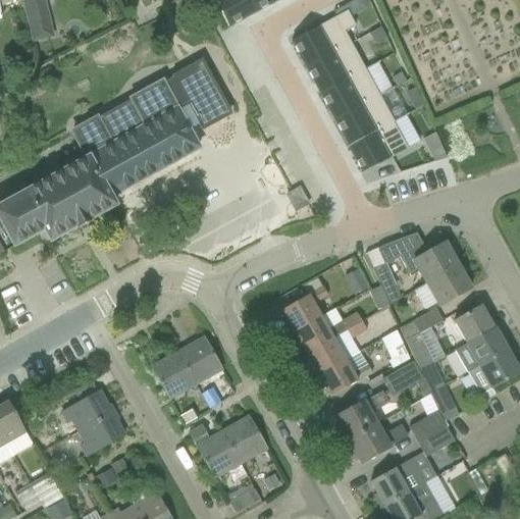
[(36,39),(53,35),(45,0),(26,0),(36,39)]
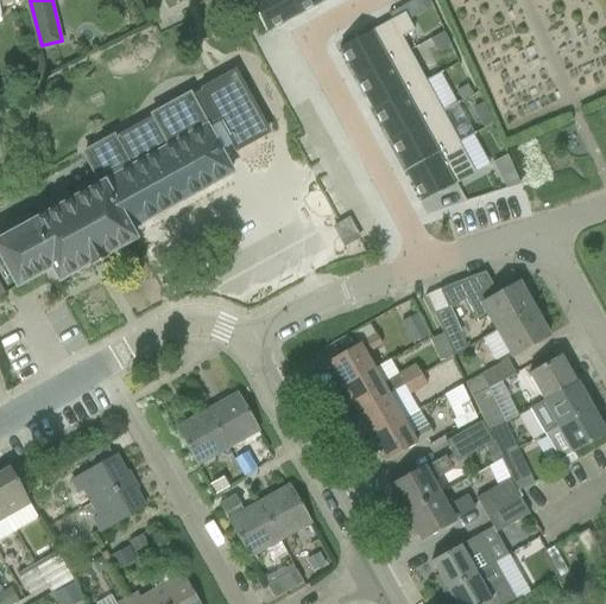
[(300,12),(292,0),(252,0),(267,29),(300,12)]
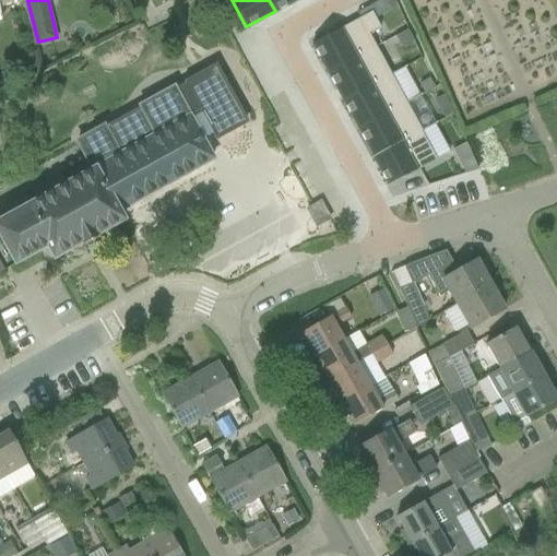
[(269,0),(275,11),(295,0),(269,0)]
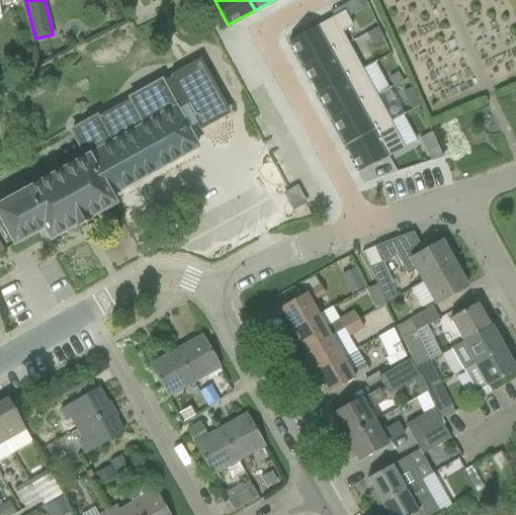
[(306,66),(350,41),(344,30),(354,24),(346,9),(314,26),(313,24),(304,28),(305,31),(291,39),(306,66)]
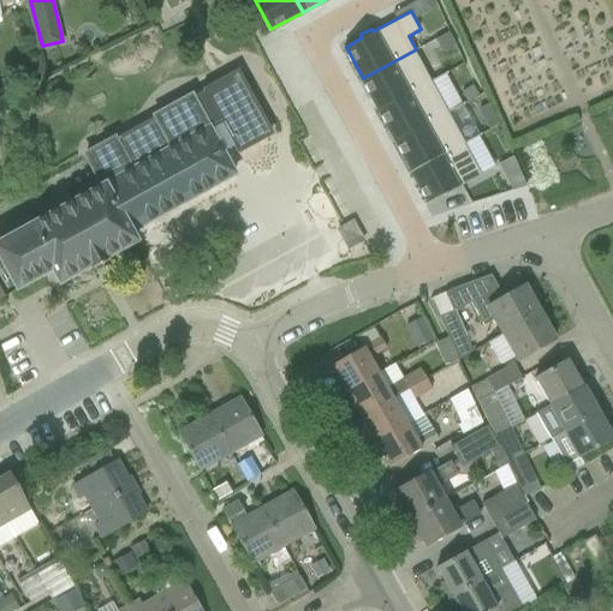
[(457,43),(450,30),(438,37),(445,51),(457,43)]
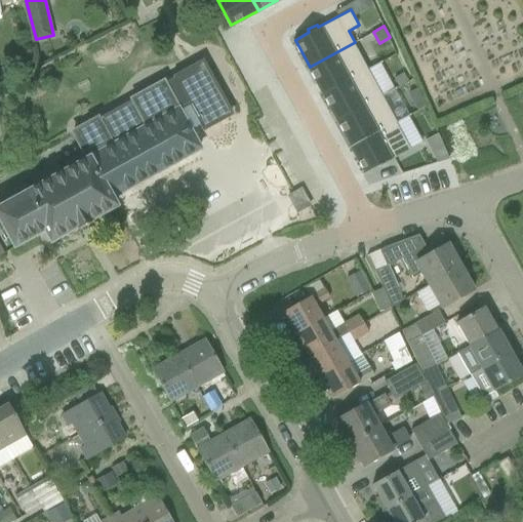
[(253,40),(242,45),(262,92),(274,87),(253,40)]
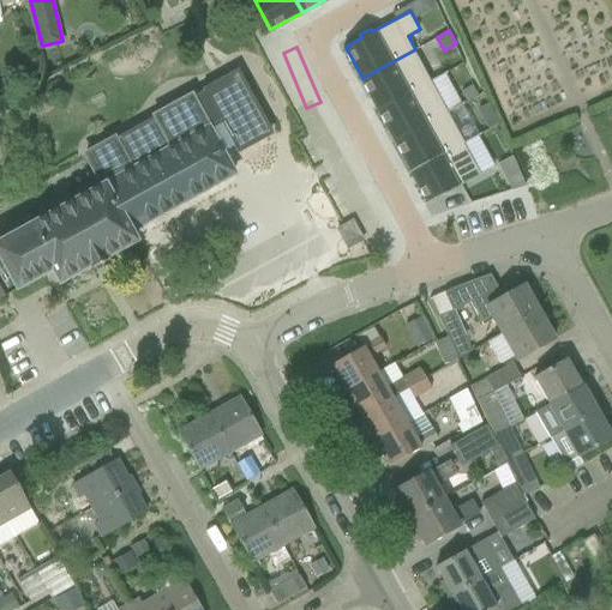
[(415,49),(363,78),(379,109),(432,80),(415,49)]
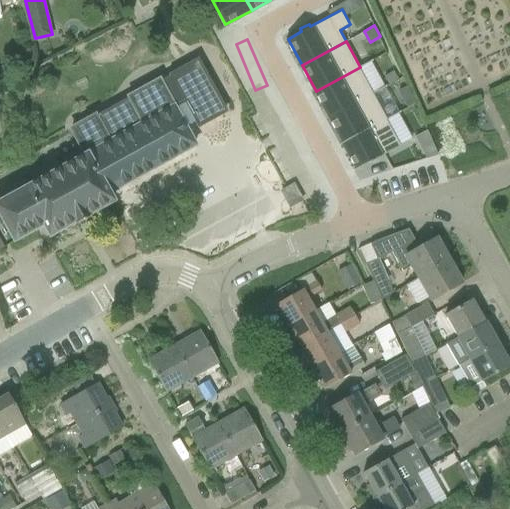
[(96,114),(74,126),(110,191),(197,144),(186,125),(196,120),(199,127),(229,111),(199,57),(170,73),(170,74),(161,80),(161,79),(130,96),(131,98),(98,116),(96,114)]
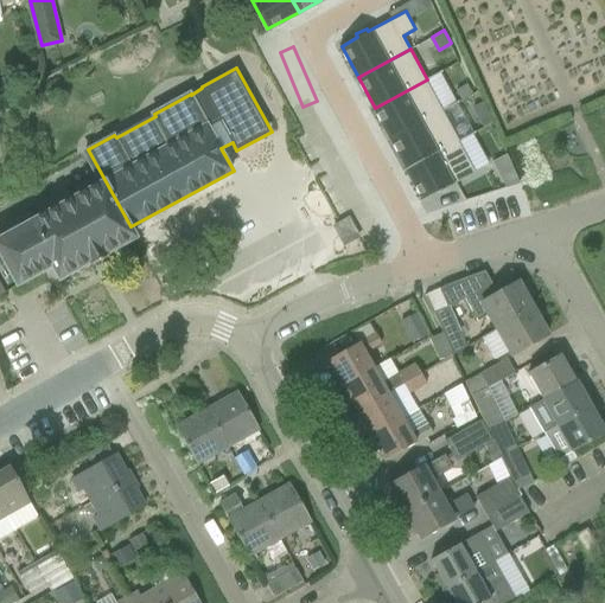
[(375,108),(392,138),(444,109),(427,79),(375,108)]
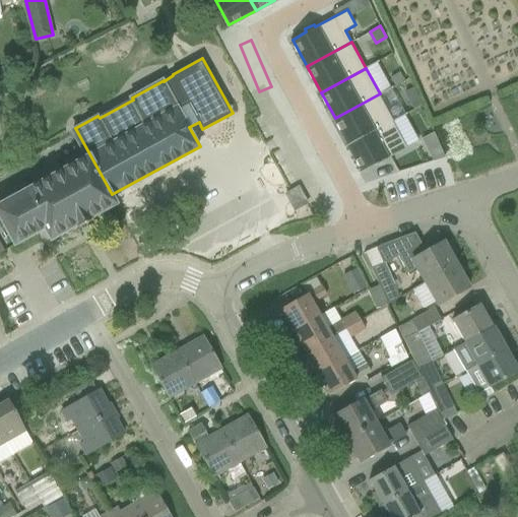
[(396,84),(405,78),(401,71),(391,76),(396,84)]
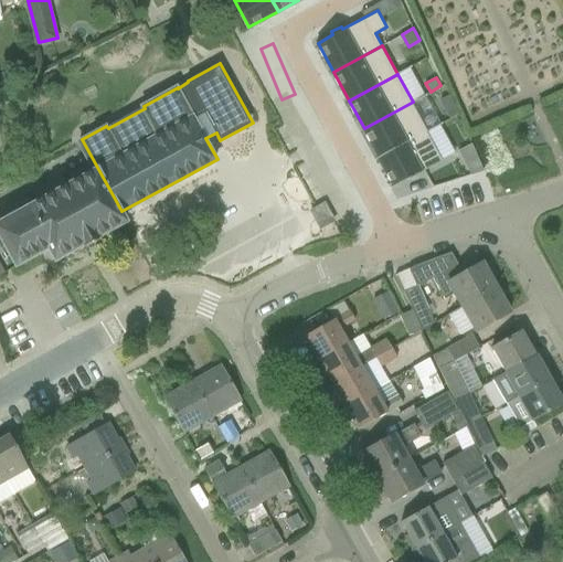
[(459,113),(454,101),(447,104),(446,108),(450,117),(459,113)]
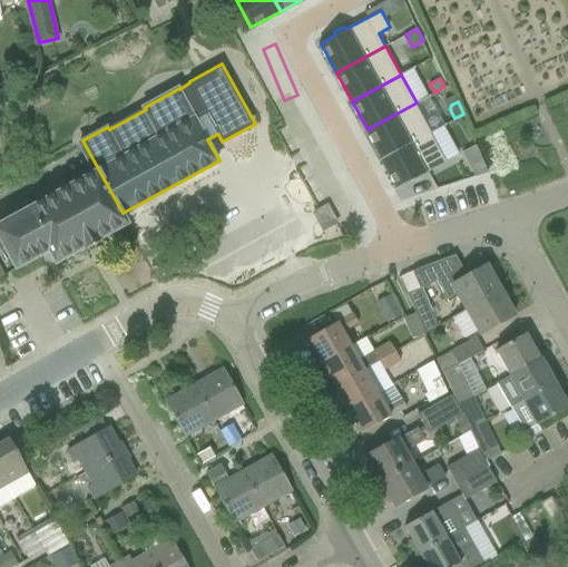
[(432,132),(417,103),(368,129),(382,157),(381,158),(381,159),(432,132)]
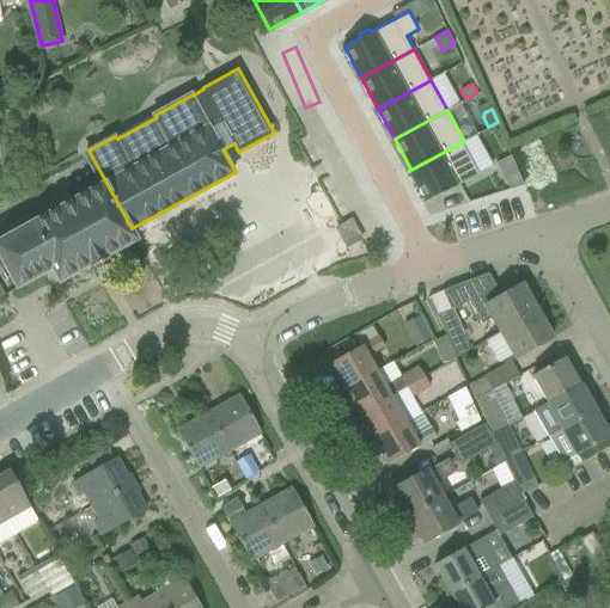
[(464,142),(464,141),(409,171),(410,171),(427,201),(426,201),(426,202),(427,202),(480,173),(463,142),(464,142)]
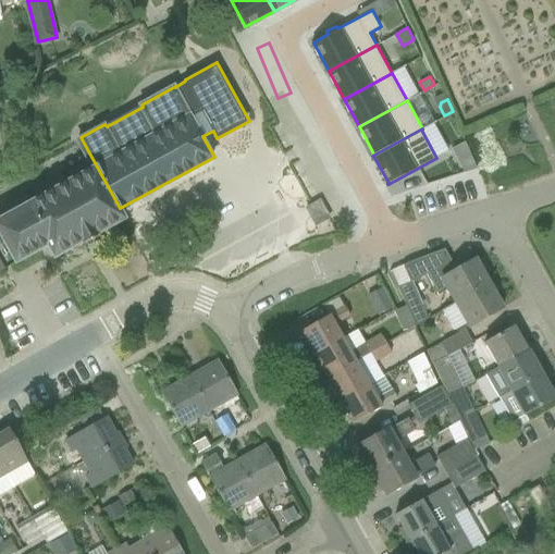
[(124,218),(124,217),(120,208),(81,137),(79,138),(95,167),(0,219),(0,231),(16,261),(47,243),(56,256),(83,241),(84,243),(99,235),(98,232),(124,218)]
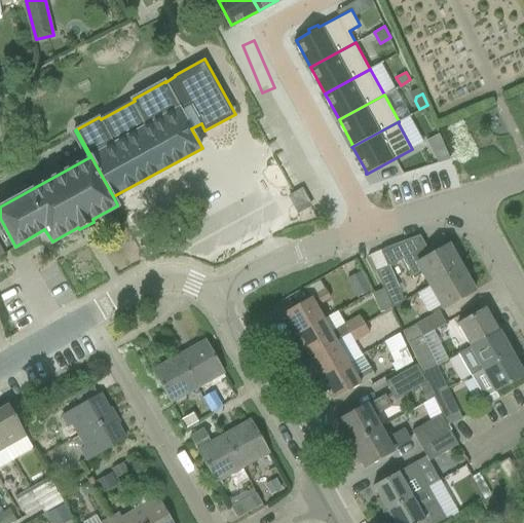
[(434,151),(439,161),(451,158),(445,145),(434,151)]
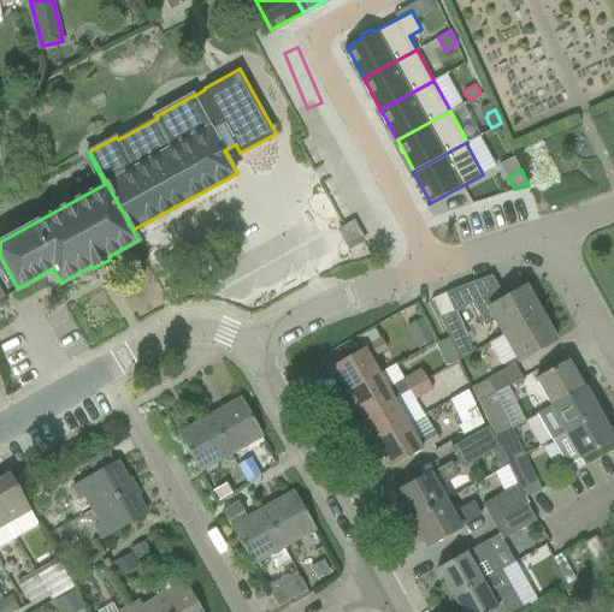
[(355,218),(346,224),(338,227),(350,249),(367,239),(355,218)]
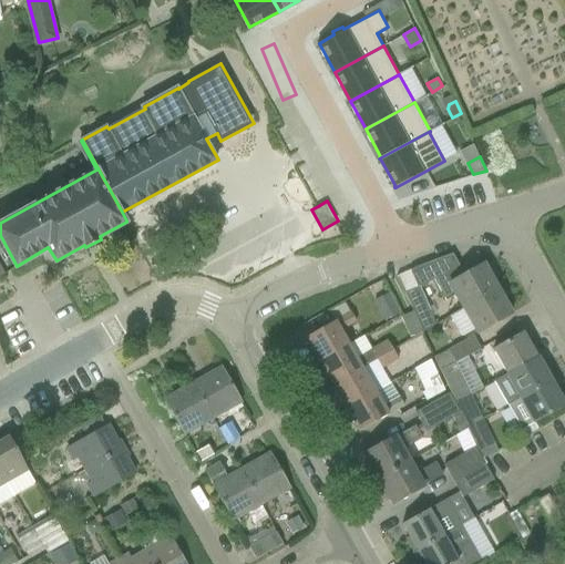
[(454,252),(427,262),(411,268),(420,285),(435,278),(448,299),(452,296),(460,309),(500,286),(495,279),(497,278),(500,275),(499,272),(493,263),(491,260),(488,262),(461,272),(454,252)]
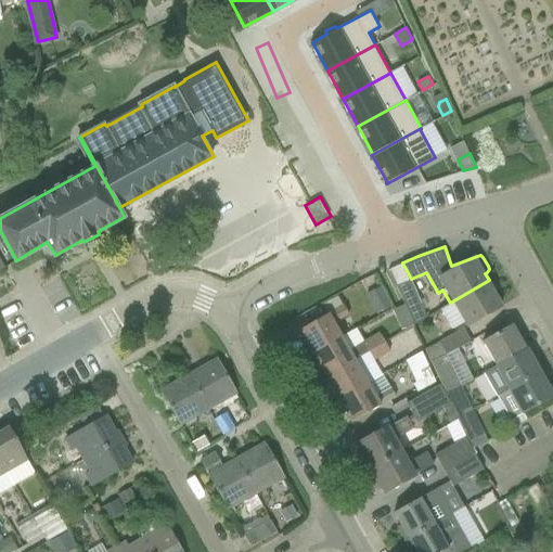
[(429,315),(411,279),(398,285),(416,322),(429,315)]
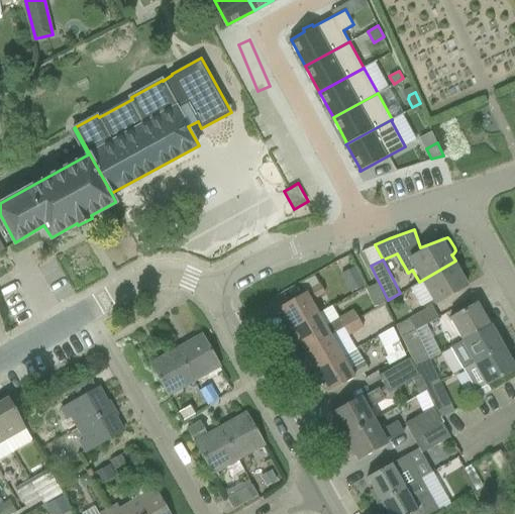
[(468,284),(455,261),(412,286),(422,305),(434,298),(436,302),(468,284)]
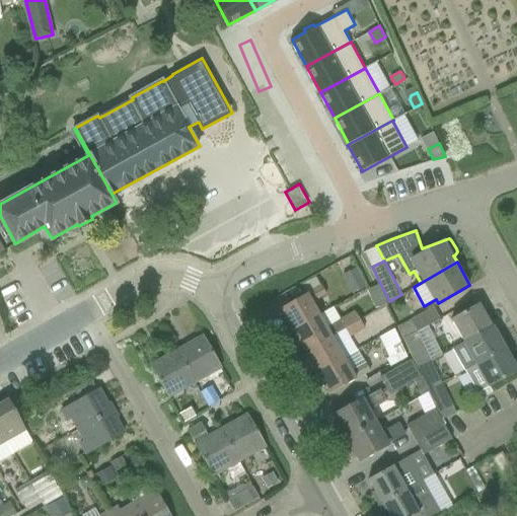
[(358,267),(344,273),(354,292),(367,285),(358,267)]
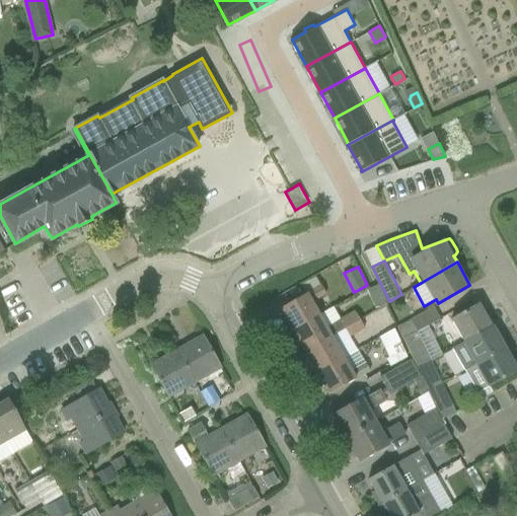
[(319,313),(320,313),(313,300),(327,292),(322,284),(282,307),(294,328),(319,313)]
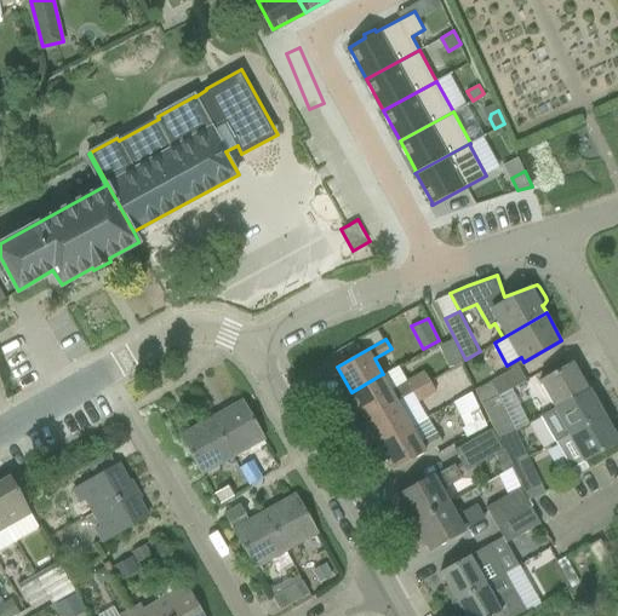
[(556,406),(589,387),(573,361),(542,379),(556,406)]
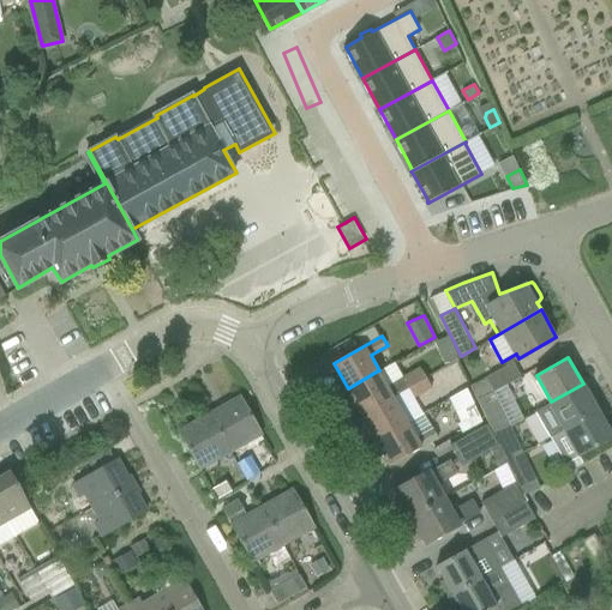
[(493,390),(507,384),(522,375),(514,361),(472,385),(478,398),(493,390)]
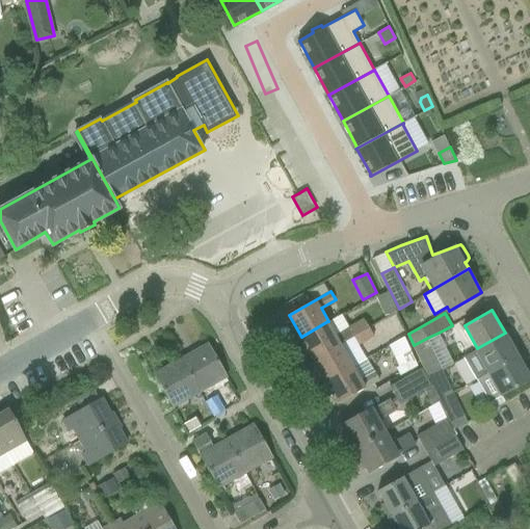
[(350,326),(349,325),(335,334),(327,321),(301,337),(314,359),(341,343),(354,335),(370,326),(366,318),(350,326)]
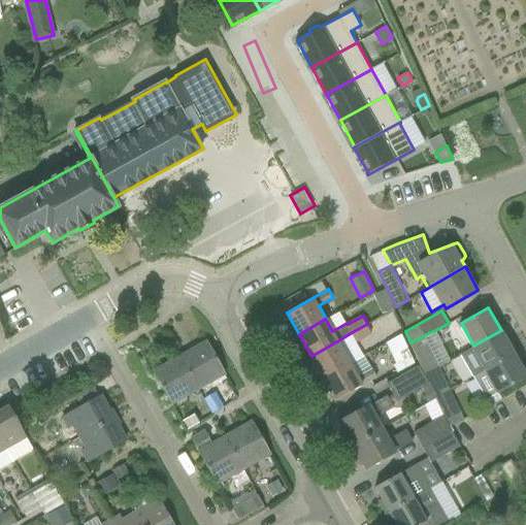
[(372,332),(367,324),(352,332),(356,340),(372,332)]
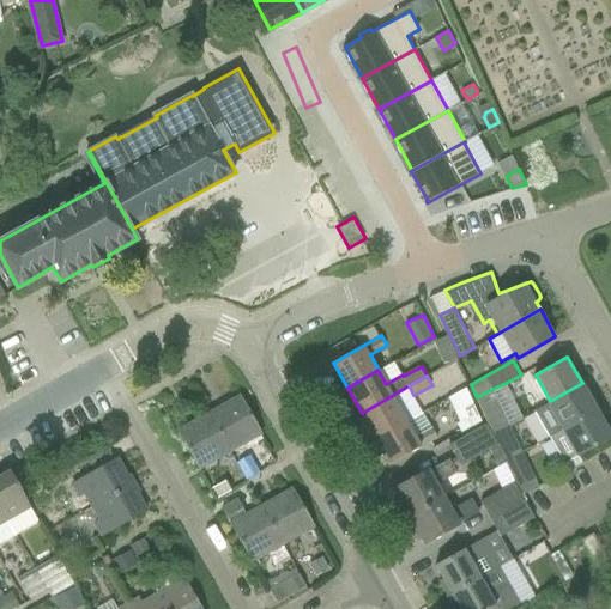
[(582,383),(550,401),(550,402),(536,409),(551,436),(597,409),(582,383)]
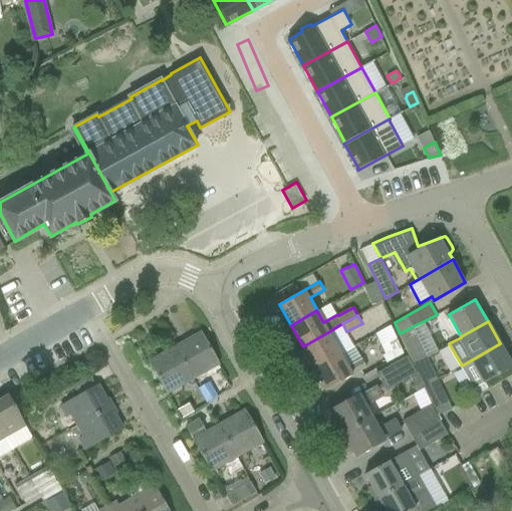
[(392,323),(376,331),(386,352),(384,353),(388,361),(405,351),(392,323)]
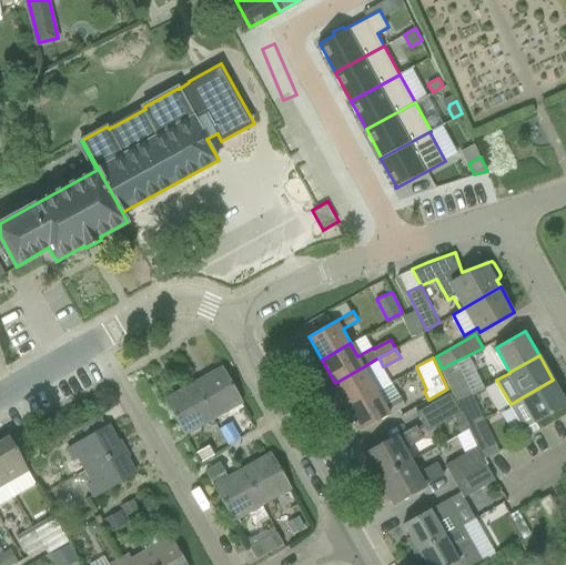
[(456,361),(442,369),(453,392),(457,400),(472,393),(456,361)]
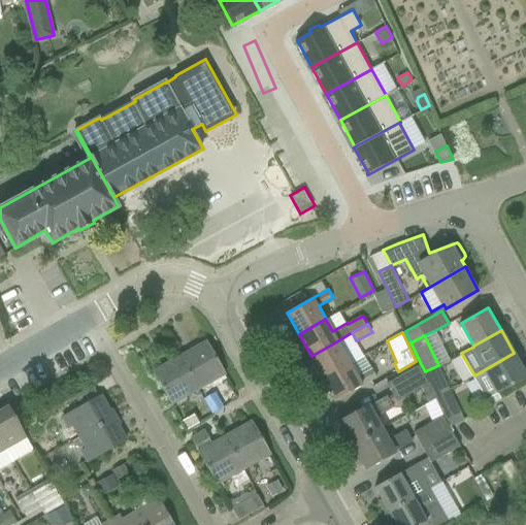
[(181,355),(200,388),(226,372),(207,339),(181,355)]
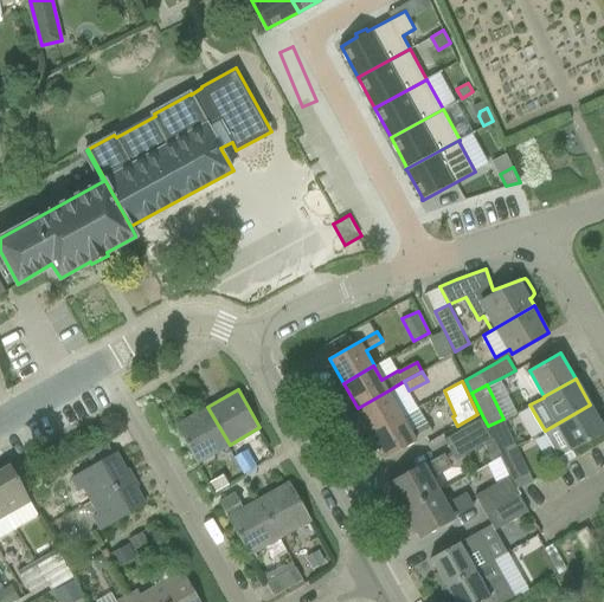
[(389,390),(358,408),(372,433),(403,415),(389,390)]
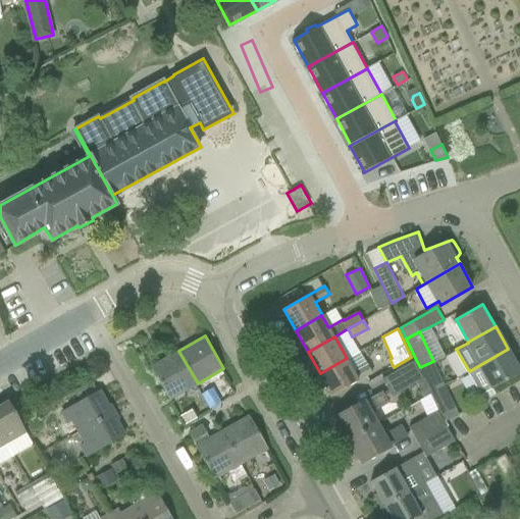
[(519,368),(508,349),(469,371),(481,394),(519,372),(519,368)]
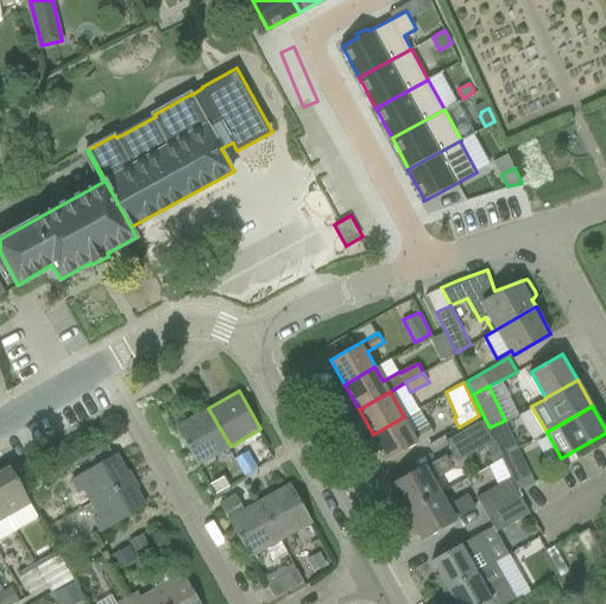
[(421,407),(420,408),(404,417),(373,434),(387,459),(435,433),(421,407)]
